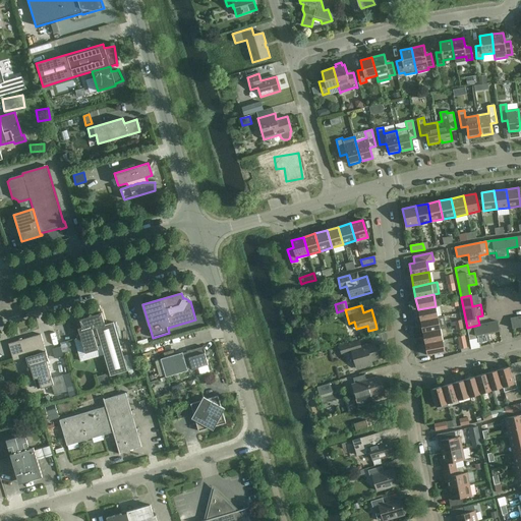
[(420,321),(438,317),(436,306),(418,309),(420,321)]
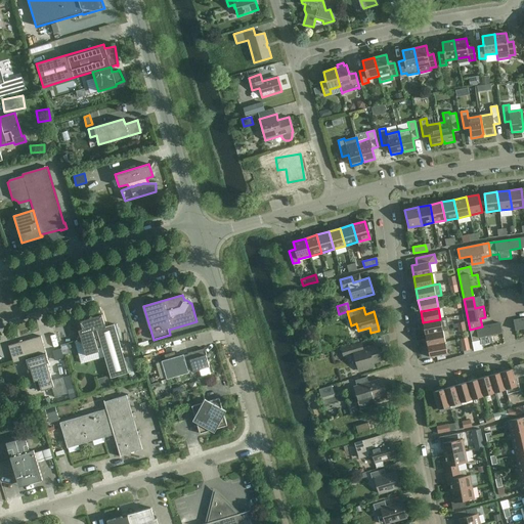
[(90,316),(89,319),(80,321),(83,334),(80,335),(76,341),(82,344),(86,355),(98,352),(97,348),(101,347),(111,378),(128,373),(114,324),(105,326),(102,315),(93,317),(90,316)]
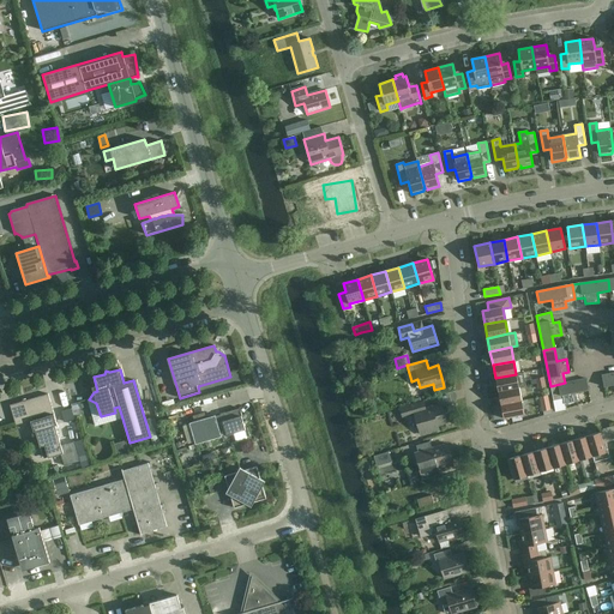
[(613,372),(601,375),(603,387),(613,384),(613,372)]
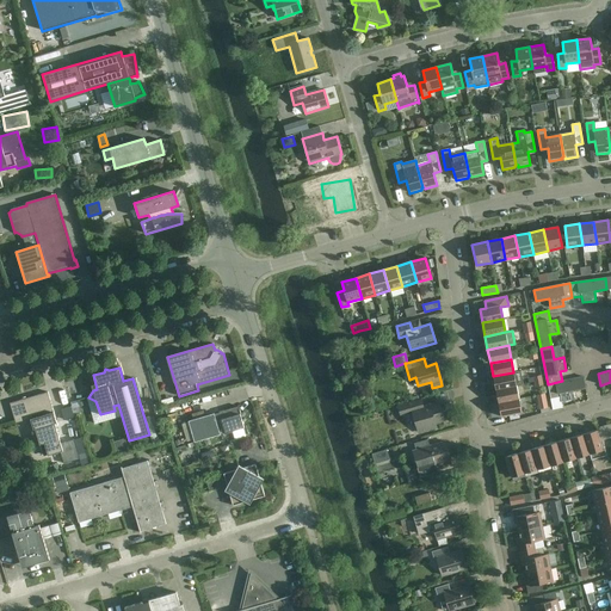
[(516,386),(513,372),(493,376),(495,389),(516,386)]
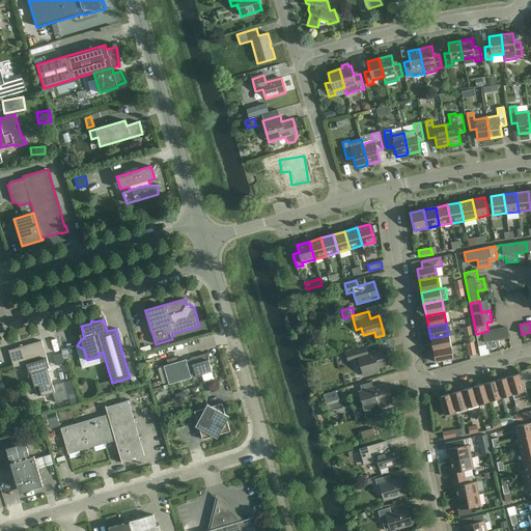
[(498,339),(508,337),(507,328),(488,331),(476,334),(478,346),(486,344),(487,350),(500,347),(498,339)]
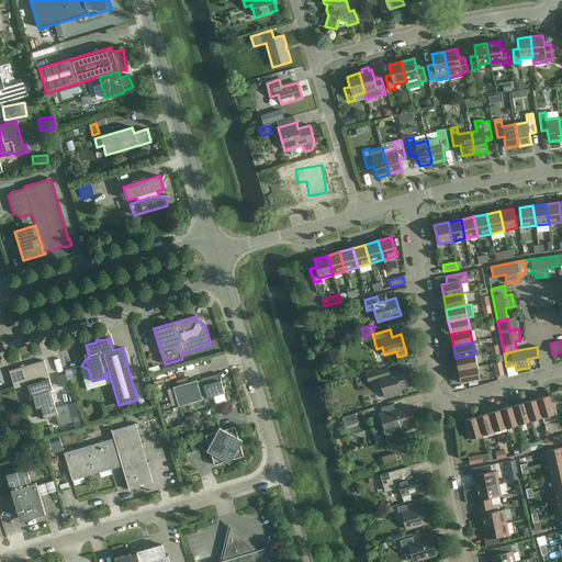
[(456,358),(458,371),(478,367),(474,355),(456,358)]
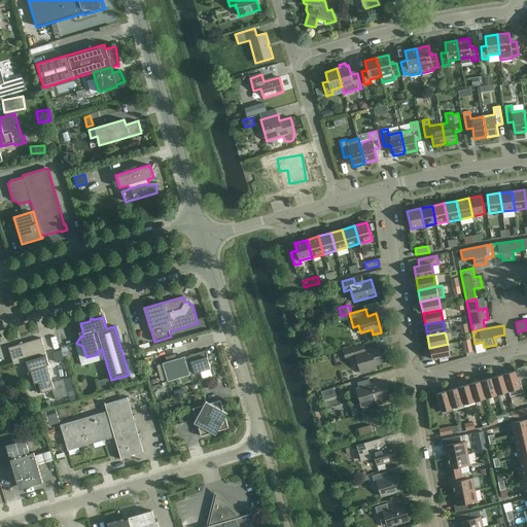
[(29,371),(30,371),(47,365),(49,365),(41,339),(8,348),(13,365),(26,361),(29,371)]
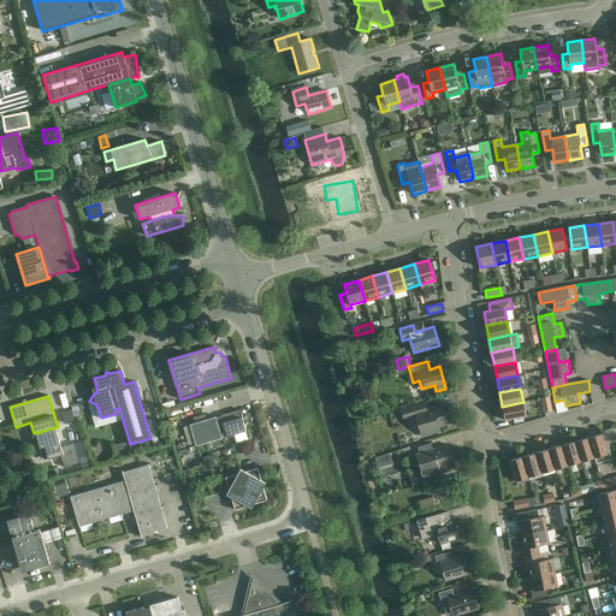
[(552,410),(549,397),(542,398),(544,413),(552,410)]
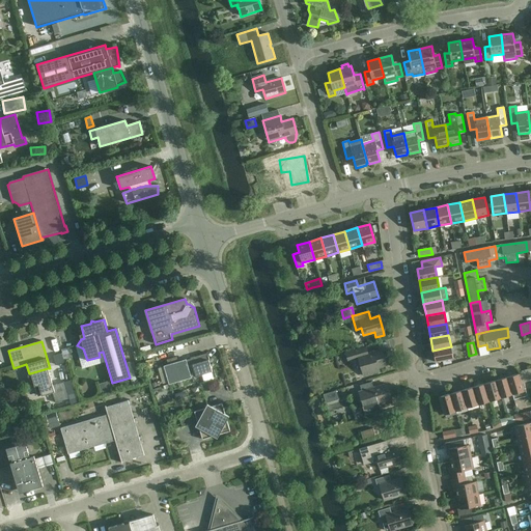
[(451,346),(432,351),(436,362),(442,361),(451,359),(453,359),(451,346)]
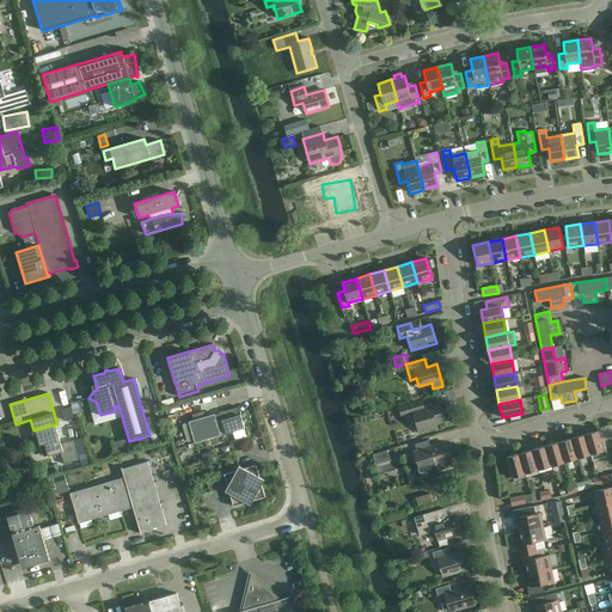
[(421,401),(407,404),(398,407),(401,415),(414,415),(418,433),(436,428),(435,424),(445,421),(440,403),(423,408),(421,401)]
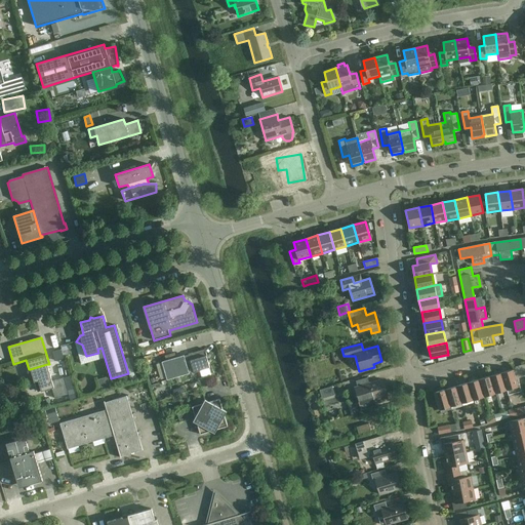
[(189,355),(193,371),(194,372),(209,368),(206,357),(207,357),(205,349),(188,354),(189,355)]
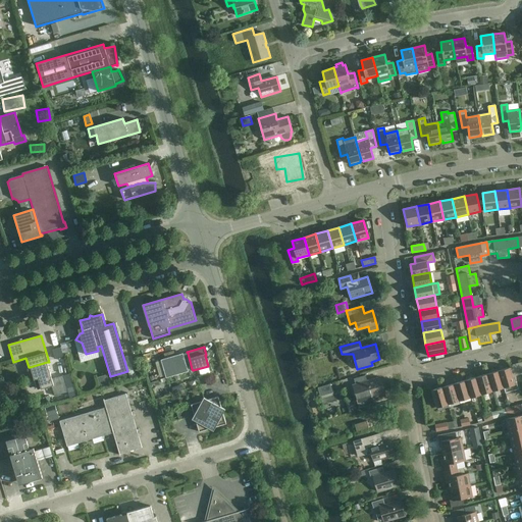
[(61,348),(53,350),(55,359),(64,357),(61,348)]
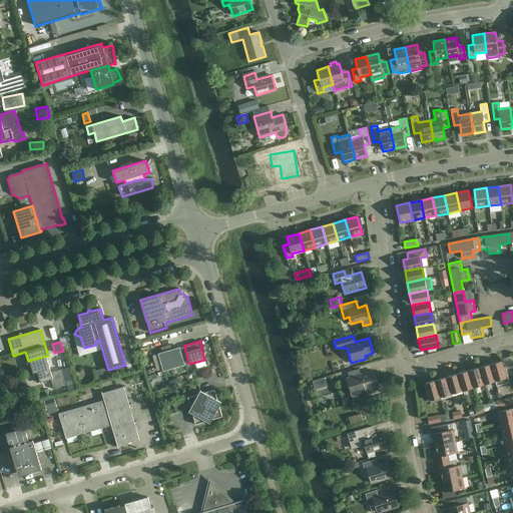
[(188,363),(184,347),(179,348),(158,354),(163,372),(184,365),(188,363)]
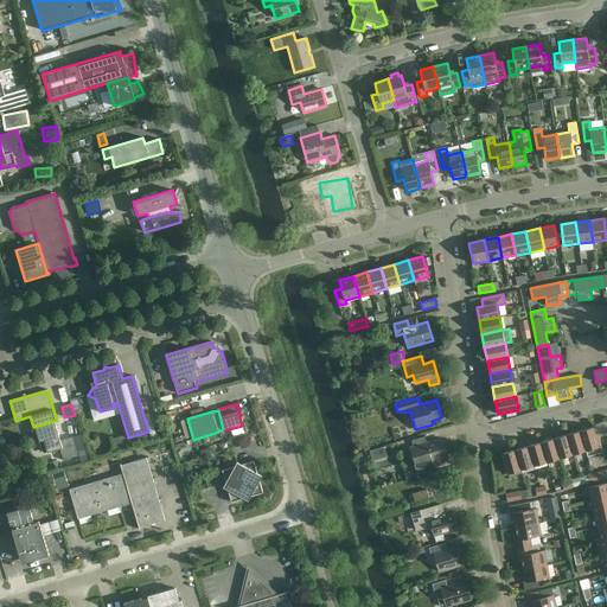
[(34,427),(37,434),(34,435),(34,436),(34,439),(36,441),(37,442),(39,442),(43,454),(61,449),(63,448),(55,421),(34,427)]
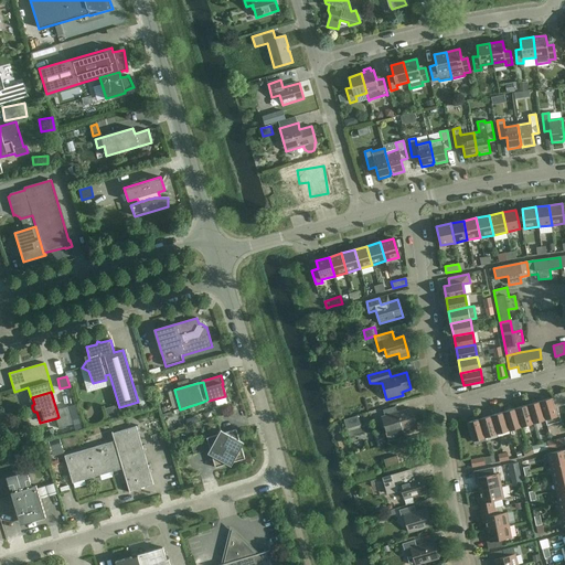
[(540,402),(545,419),(546,425),(561,422),(558,415),(557,416),(552,397),(540,402)]
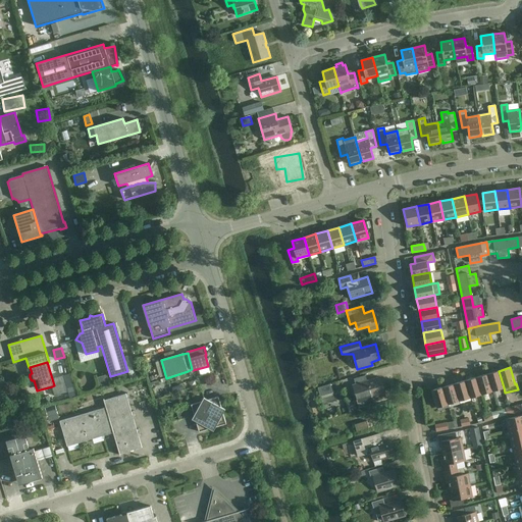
[(492,392),(504,387),(499,371),(487,374),(492,392)]
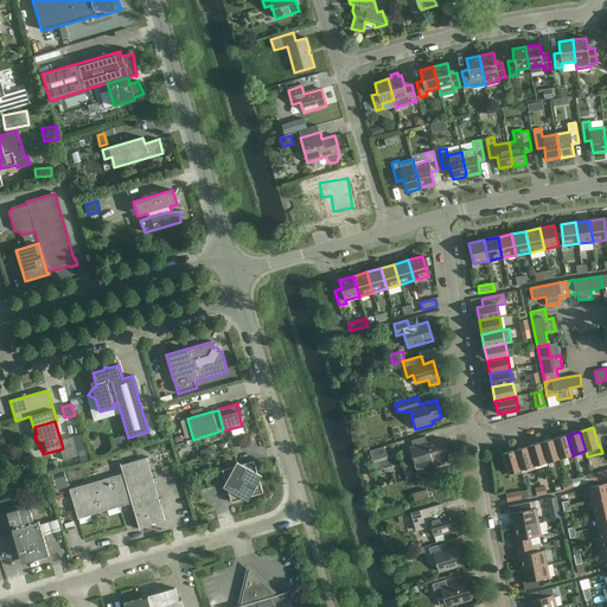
[(560,459),(573,455),(567,435),(554,439),(560,459)]
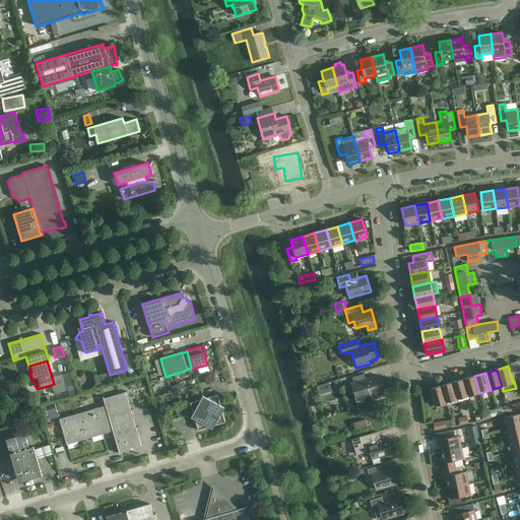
[(54,384),(52,385),(54,394),(68,390),(63,374),(52,378),(54,384)]
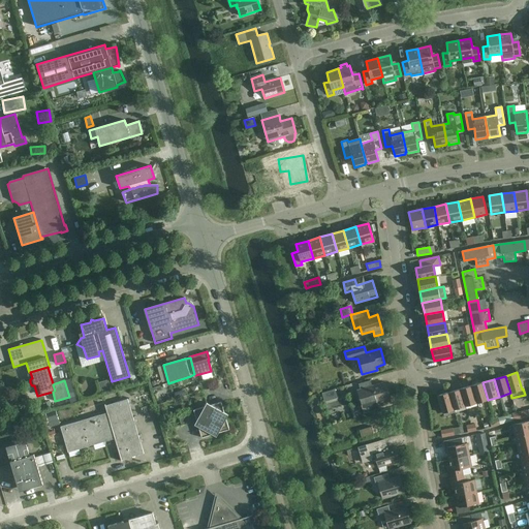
[(107,380),(99,382),(98,382),(101,394),(111,391),(107,380)]
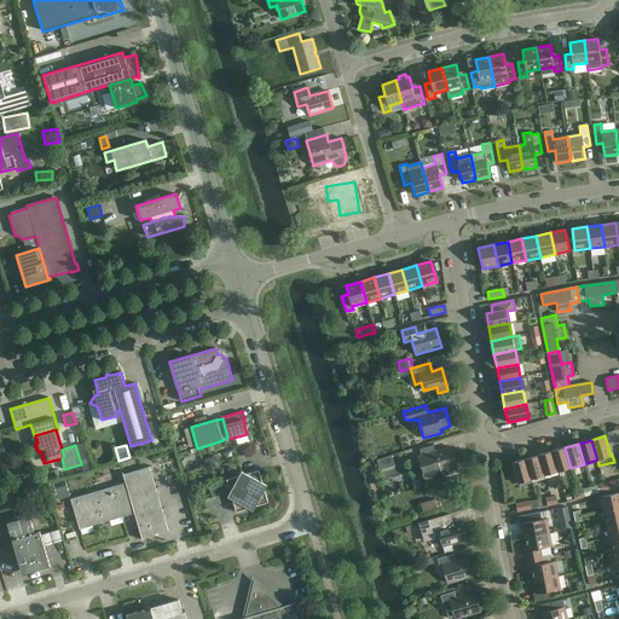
[(420,450),(421,456),(418,457),(426,482),(443,478),(440,470),(456,466),(451,447),(435,452),(433,445),(420,450)]
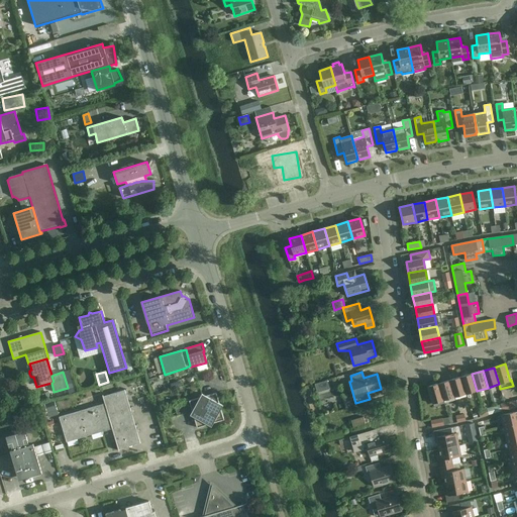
[(466,394),(477,391),(472,374),(460,377),(466,394)]
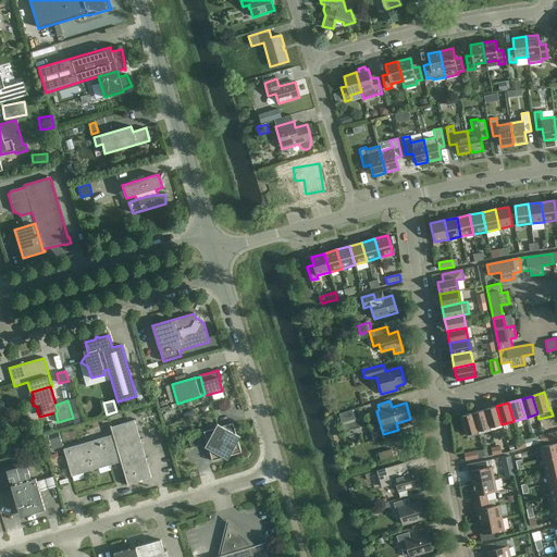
[(490,428),(502,424),(496,406),(484,410),(490,428)]
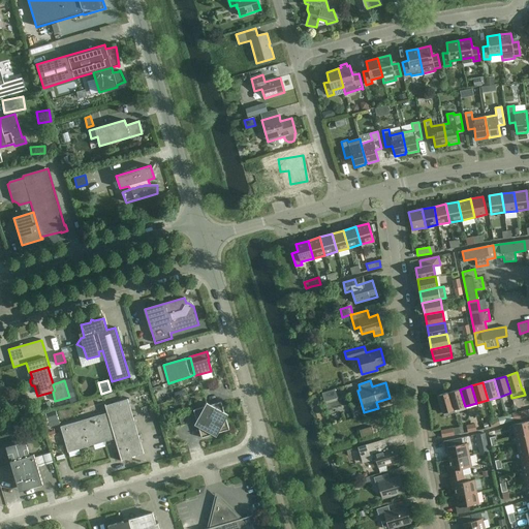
[(454,410),(465,406),(460,390),(448,393),(454,410)]
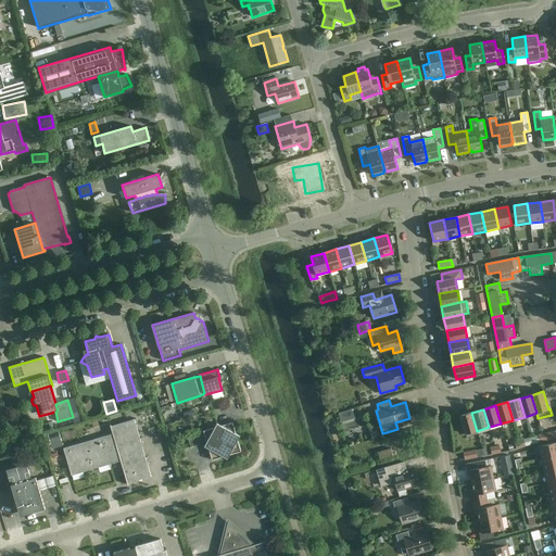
[(465,434),(477,431),(471,413),(459,416),(465,434)]
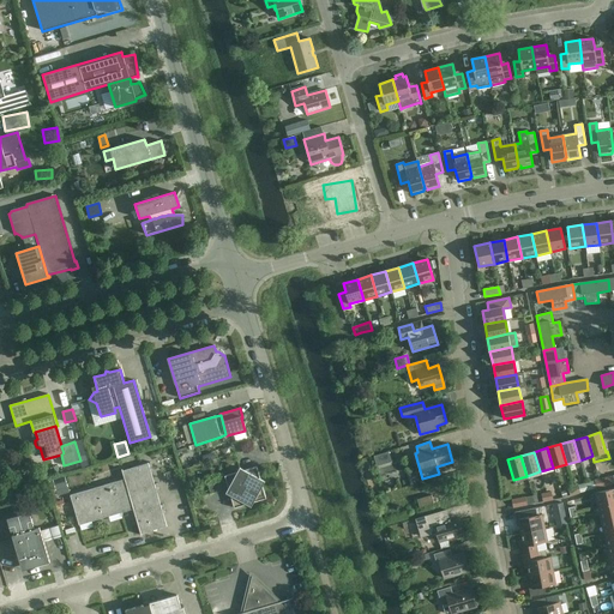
[(122,471),(125,480),(128,493),(155,485),(149,463),(122,471)]
